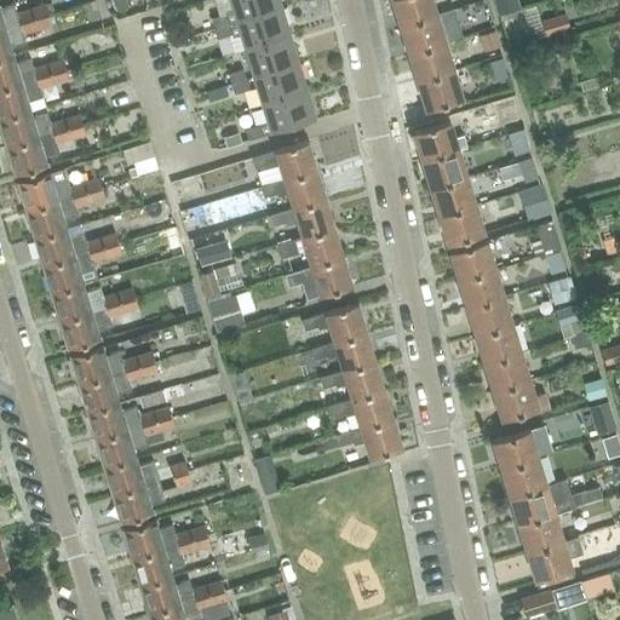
[(114,0),(118,10),(127,7),(125,0),(114,0)]
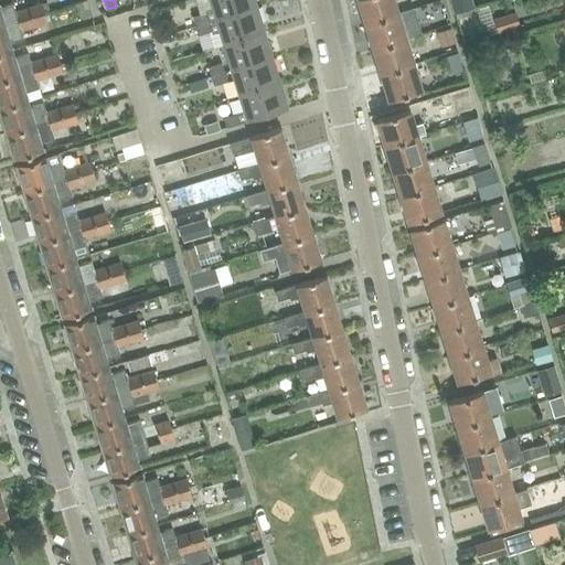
[(214,20),(256,7),(254,0),(209,0),(211,8),(204,10),(205,13),(192,17),(194,27),(209,22),(215,20),(214,20)]
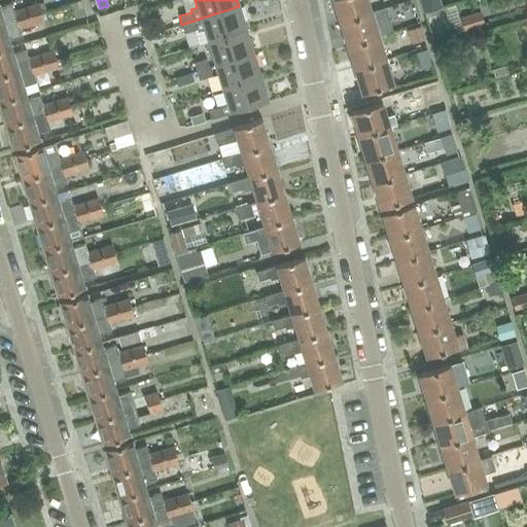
[(371,11),(366,0),(332,0),(340,21),(371,11)]
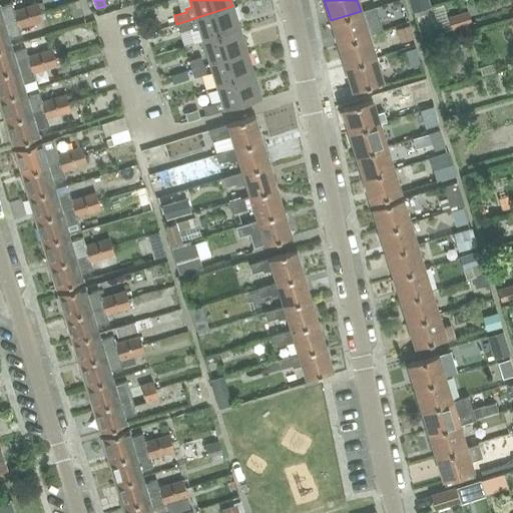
[(30,23),(26,7),(14,11),(11,3),(0,6),(0,23),(16,19),(18,26),(30,23)]
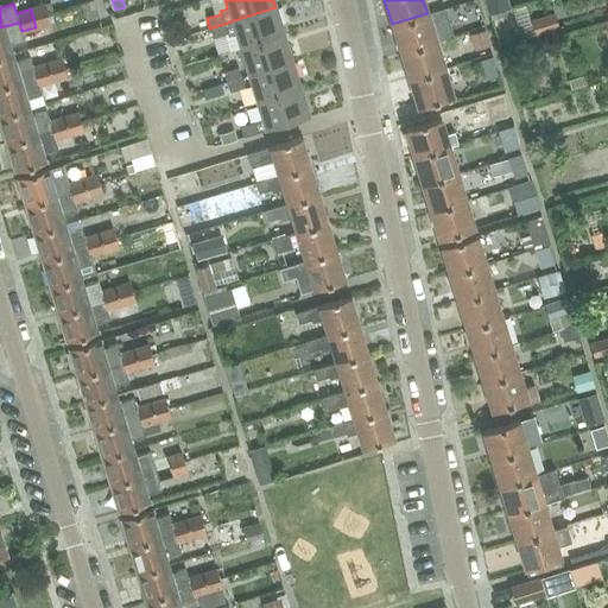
[(31,8),(36,27),(50,23),(45,4),(31,8)]
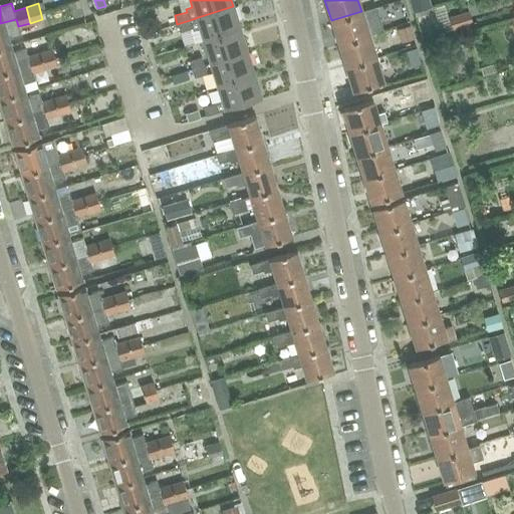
[(202,41),(240,29),(233,6),(195,18),(196,18),(190,20),(192,28),(193,30),(199,28),(202,41)]
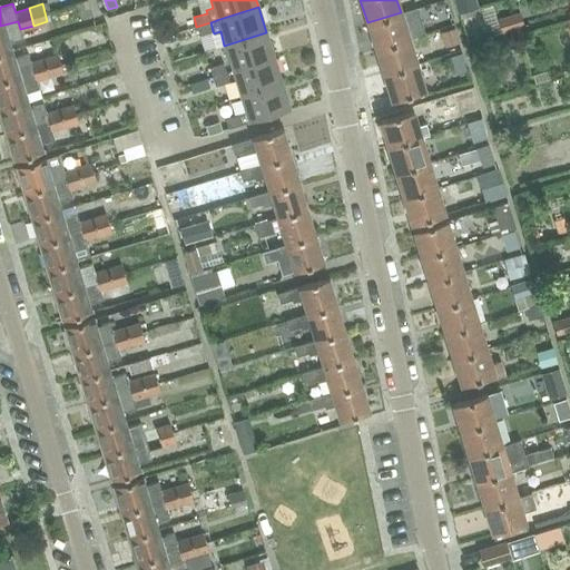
[(409,38),(401,13),(401,12),(367,22),(375,48),(409,38)]
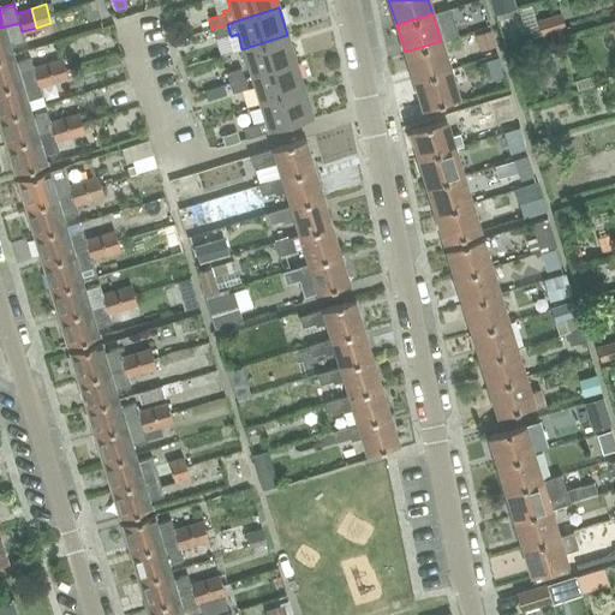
[(561,13),(537,21),(542,37),(566,30),(561,13)]
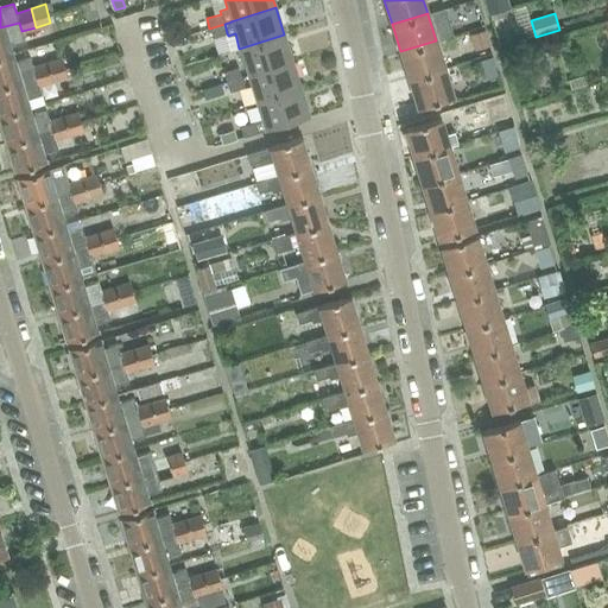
[(25,40),(21,31),(19,23),(0,27),(0,57),(13,54),(11,44),(25,40)]
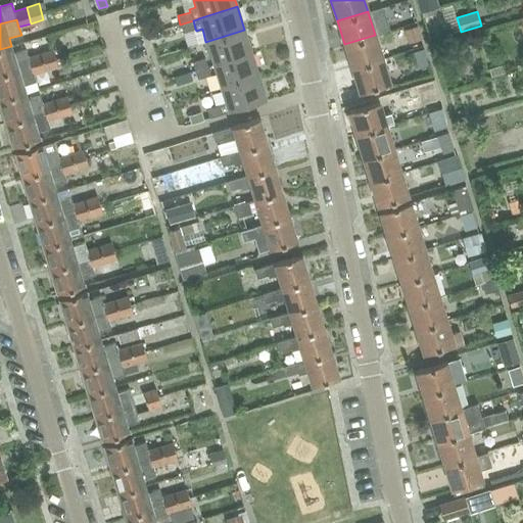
[(193,20),(180,25),(183,33),(195,29),(193,20)]
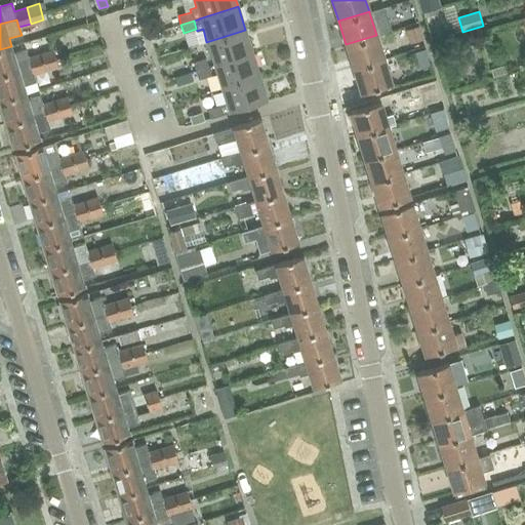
[(411,43),(421,40),(422,40),(417,24),(406,28),(411,43)]
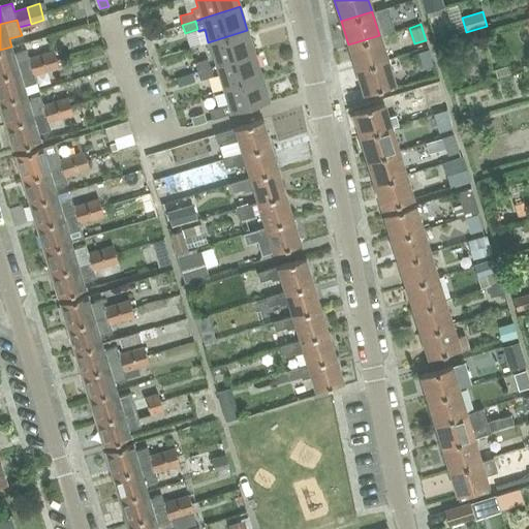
[(215,66),(254,54),(247,30),(208,42),(215,66)]
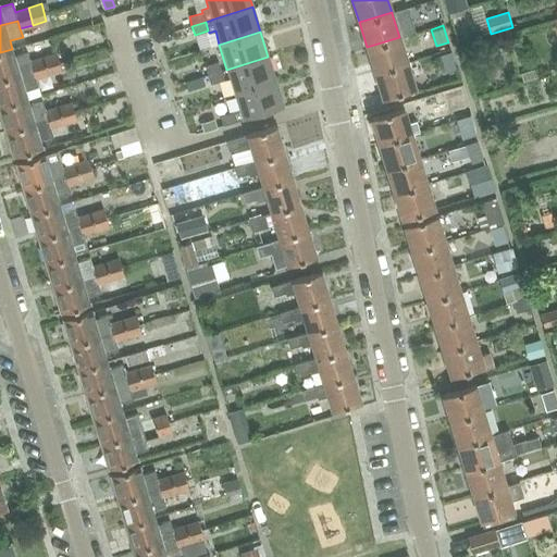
[(407,62),(399,39),(399,37),(367,47),(374,73),(407,62)]
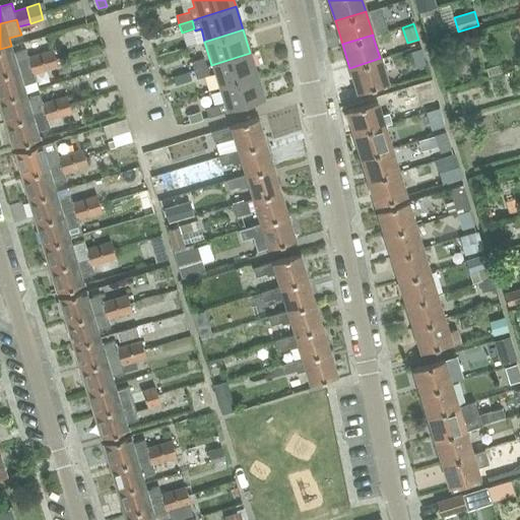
[(45,69),(41,54),(28,57),(25,50),(14,53),(11,46),(0,49),(0,74),(30,65),(33,73),(45,69)]
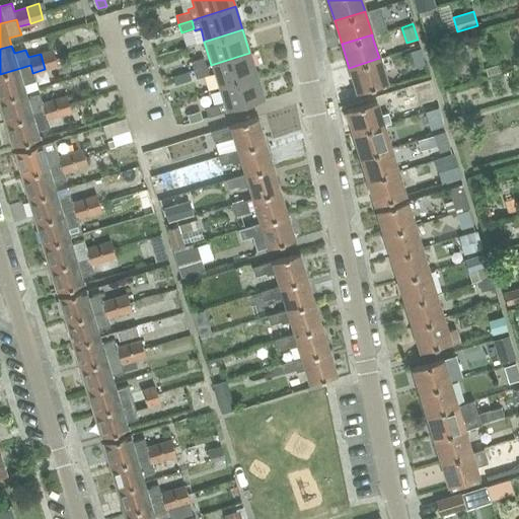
[(414,68),(424,65),(419,49),(409,53),(414,68)]
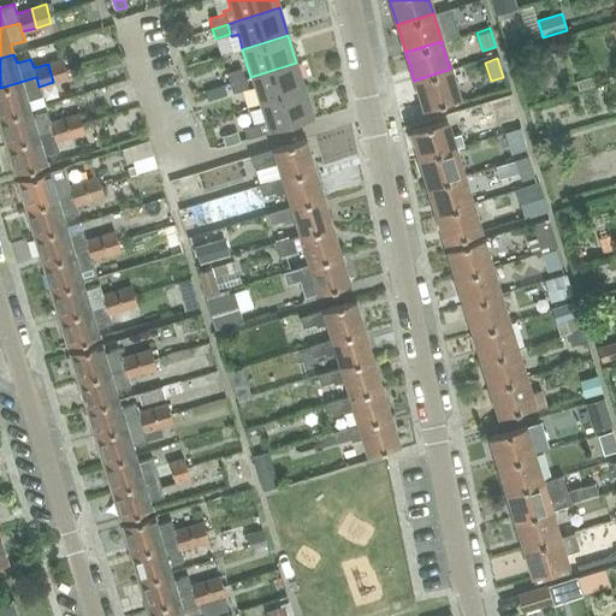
[(48,64),(53,82),(67,78),(63,59),(48,64)]
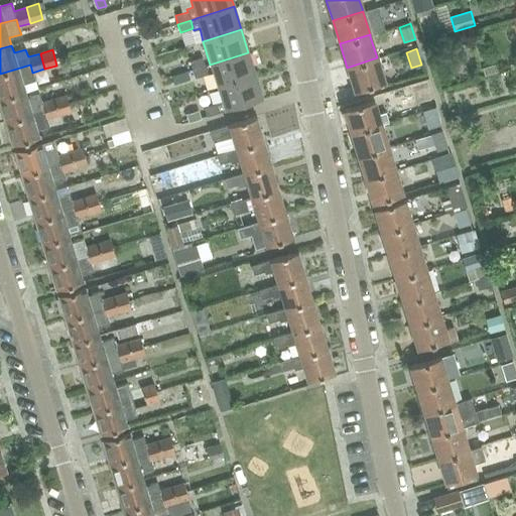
[(218,88),(255,76),(248,52),(210,65),(218,88)]
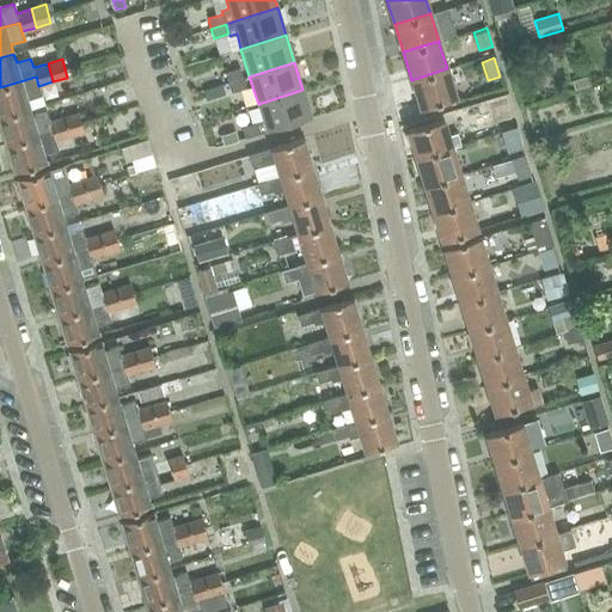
[(227,83),(243,79),(239,68),(225,73),(227,83)]
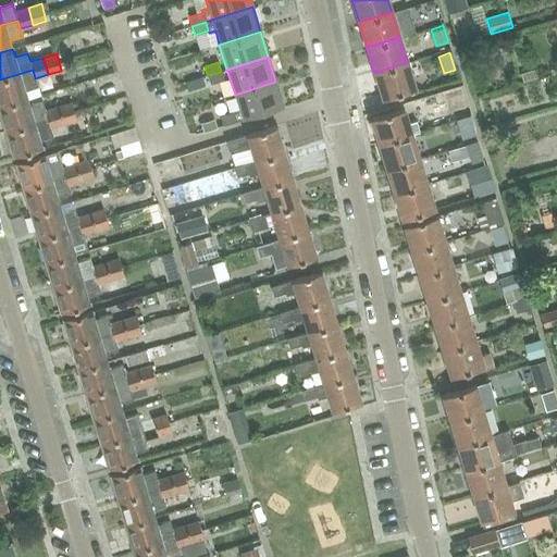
[(407,62),(374,73),(383,98),(415,88),(407,62)]
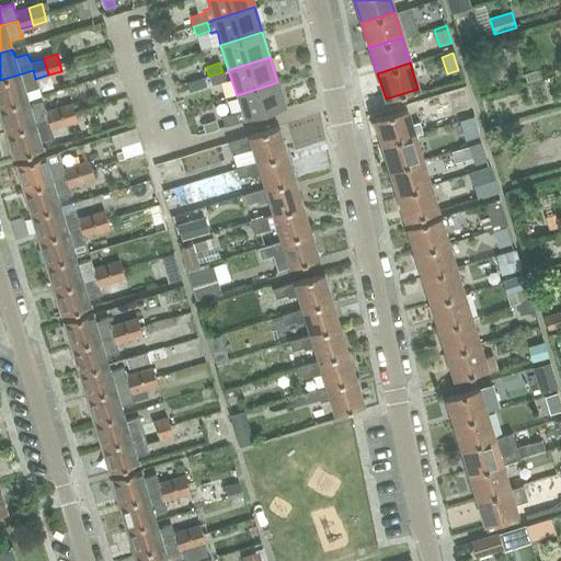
[(38,87),(35,79),(33,70),(0,80),(0,106),(27,99),(25,91),(38,87)]
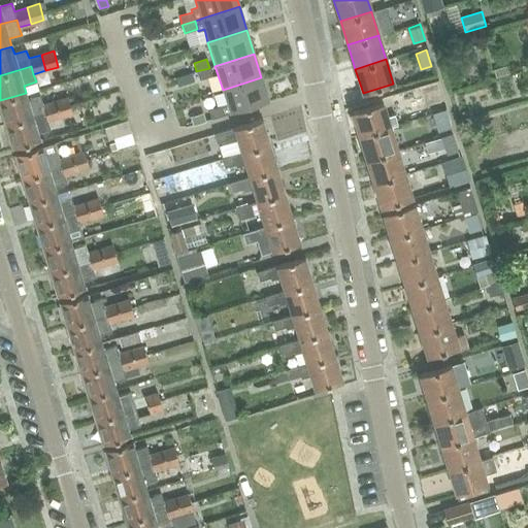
[(209,68),(196,71),(199,80),(211,76),(209,68)]
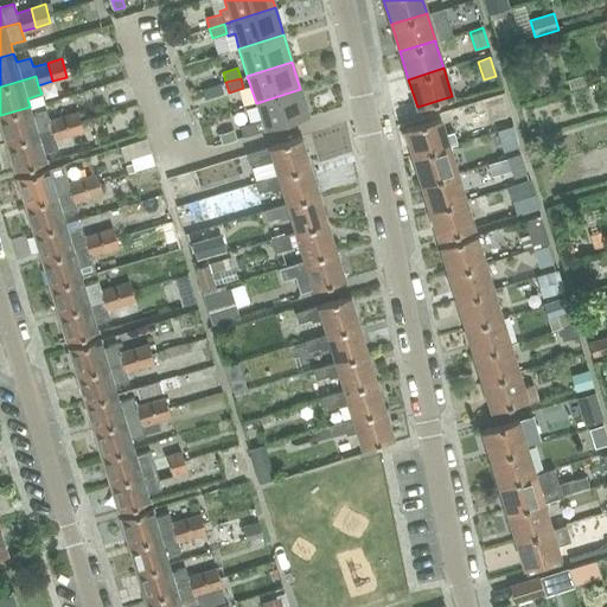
[(243,138),(308,117),(300,89),(256,103),(261,120),(254,122),(254,123),(240,127),(243,138)]
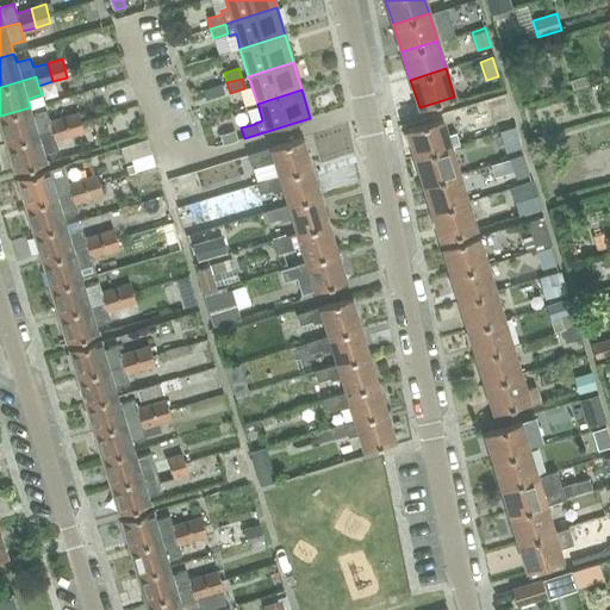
[(480,131),(505,126),(500,104),(475,110),(480,131)]
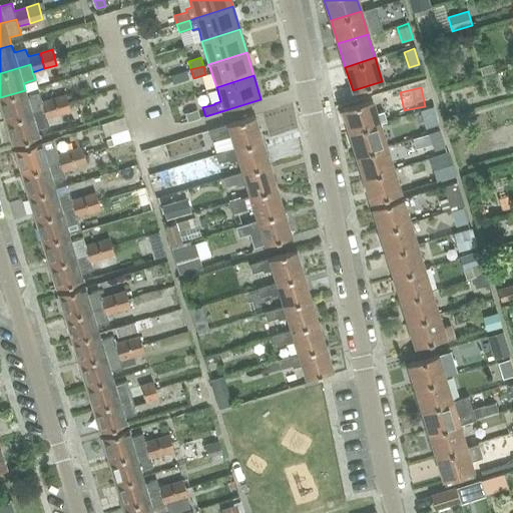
[(58,114),(53,98),(42,102),(39,94),(27,98),(25,90),(0,97),(0,104),(5,121),(44,110),(46,117),(58,114)]
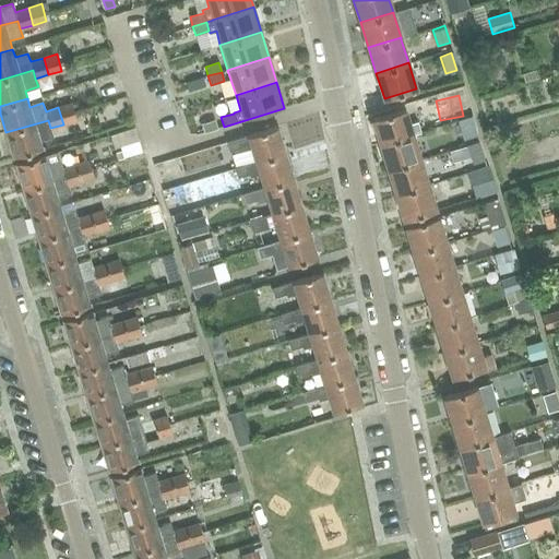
[(58,107),(63,125),(76,120),(72,103),(58,107)]
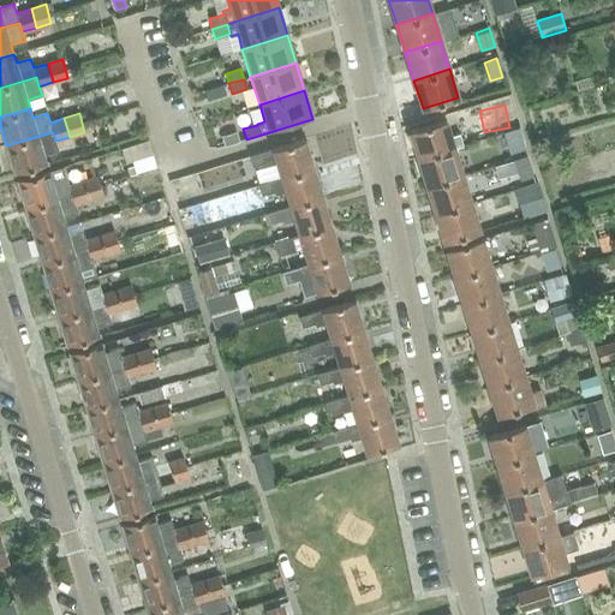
[(454,147),(446,120),(446,119),(410,130),(418,157),(454,147)]
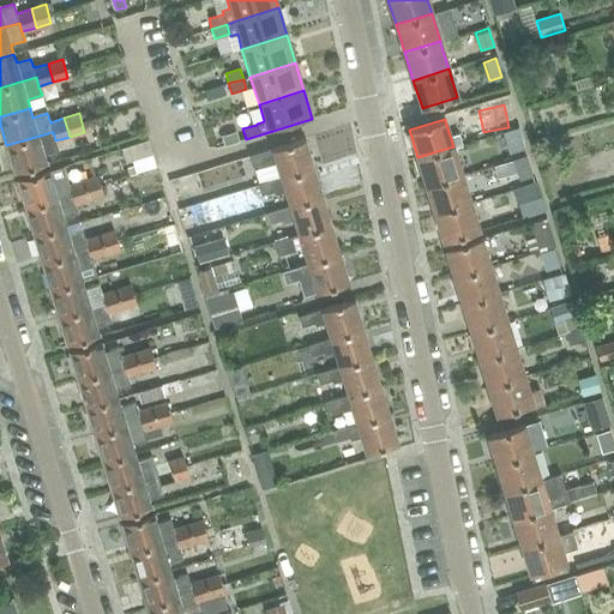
[(58,150),(55,140),(53,132),(6,145),(14,173),(47,163),(44,154),(58,150)]
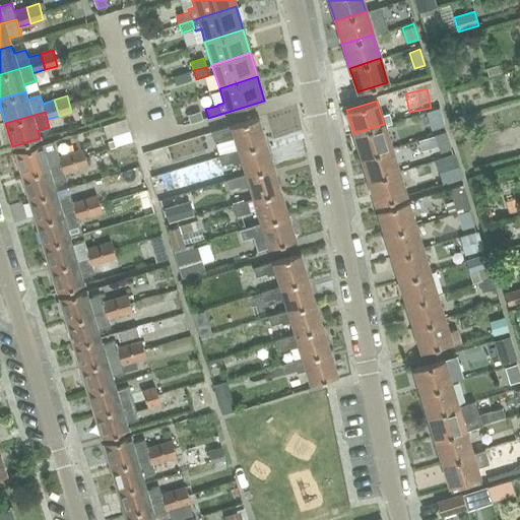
[(264,141),(257,118),(257,117),(231,125),(232,126),(223,128),(223,127),(211,131),(213,140),(223,137),(224,142),(235,138),(239,149),(264,141)]
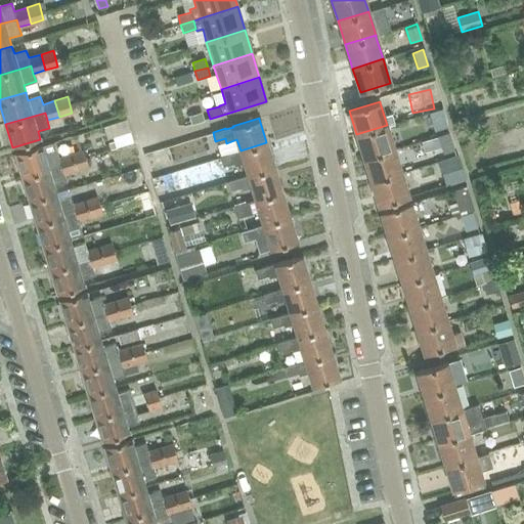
[(394,148),(387,126),(387,125),(356,134),(363,158),(394,148)]
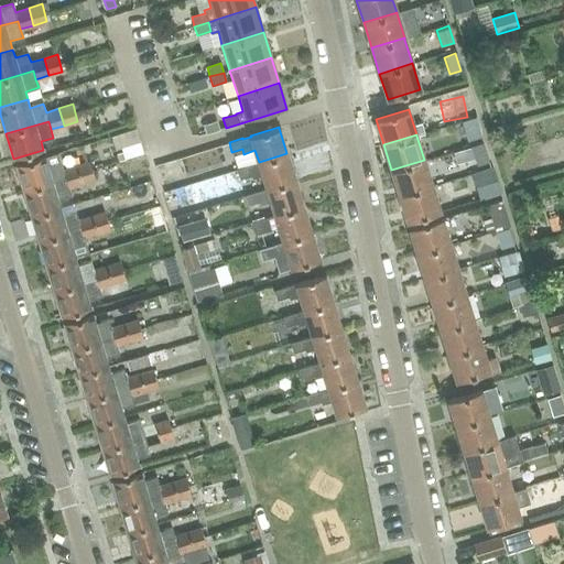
[(476,166),(488,163),(483,143),(470,147),(476,166)]
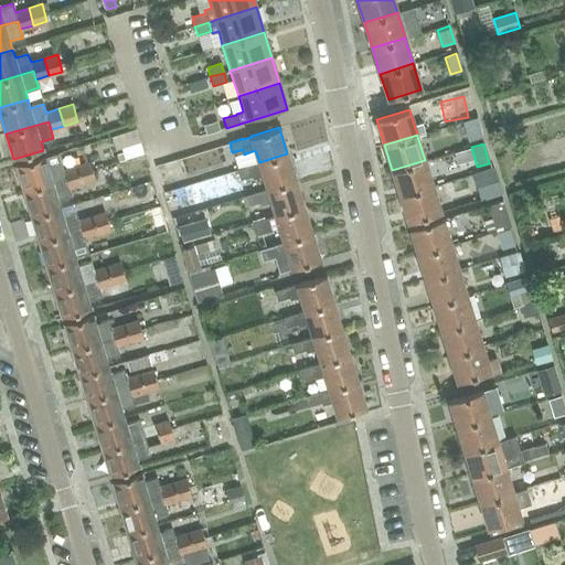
[(267,189),(296,180),(287,153),(259,162),(259,163),(251,166),(251,164),(237,169),(240,178),(251,176),(252,177),(263,172),(267,189)]
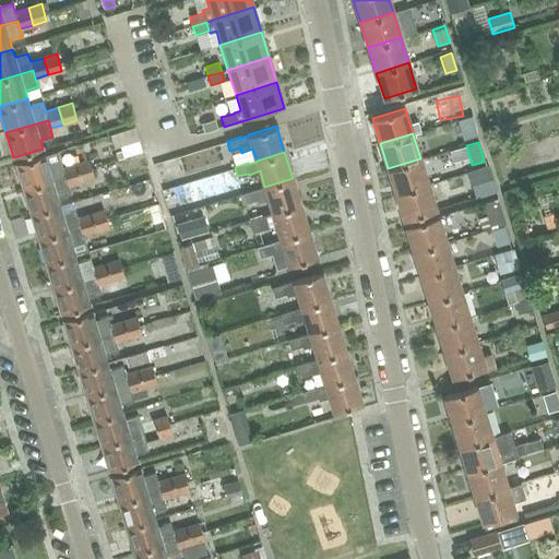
[(81,181),(75,164),(62,168),(60,159),(48,164),(45,155),(15,164),(23,189),(66,177),(68,186),(81,181)]
